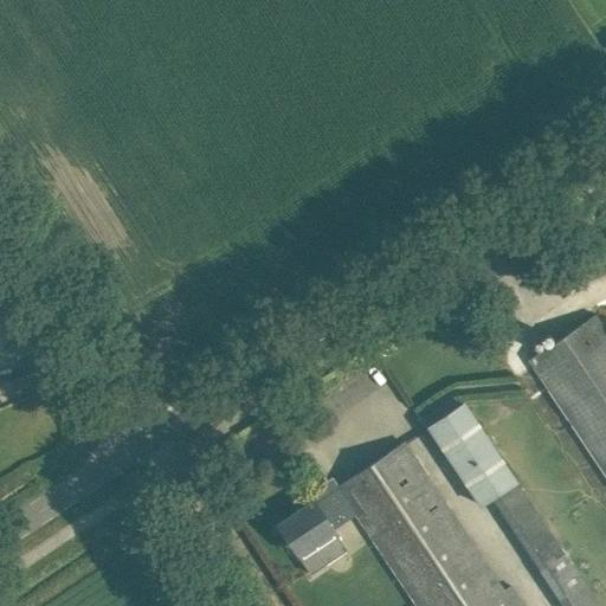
[(528,358),(605,474),(605,330),(594,314),(528,358)]
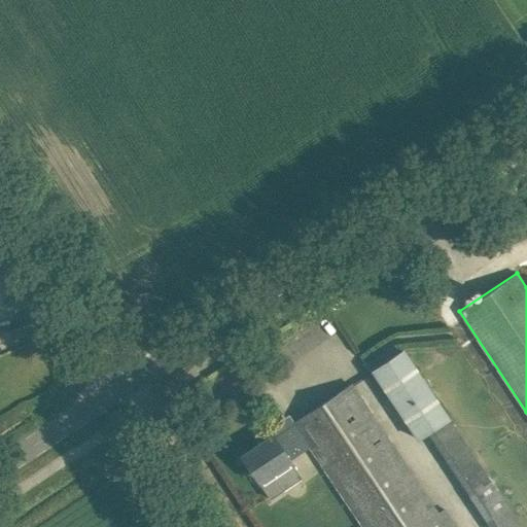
[(450,421),(414,366),(402,350),(372,371),(419,442),(450,421)]
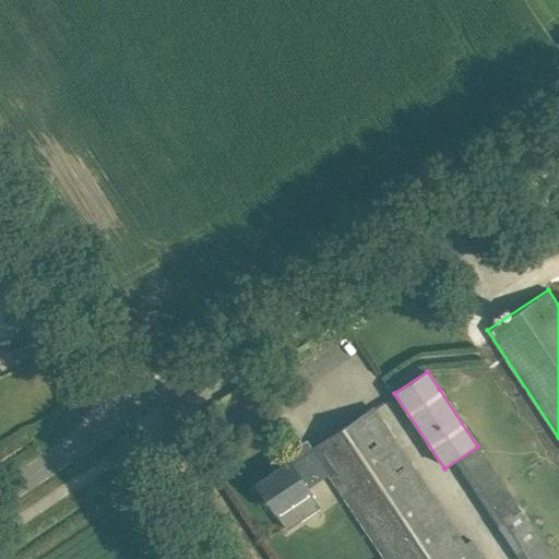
[(311,448),(316,454),(329,473),(385,558),(483,558),(470,539),(463,544),(372,407),(311,448)]
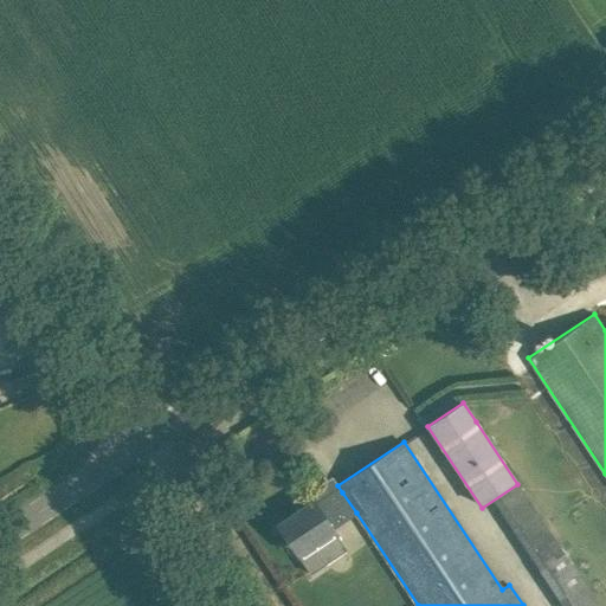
[(333,529),(356,513),(342,492),(318,509),(314,501),(277,524),(310,574),(347,549),(333,529)]
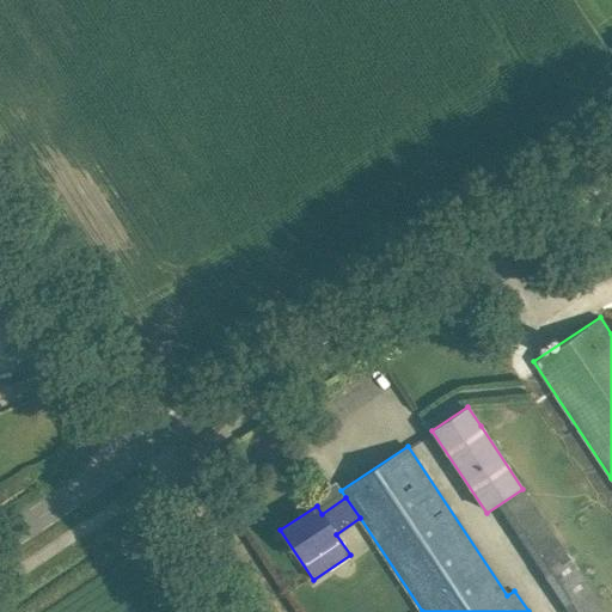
[(568,557),(545,573),(565,604),(589,588),(568,557)]
